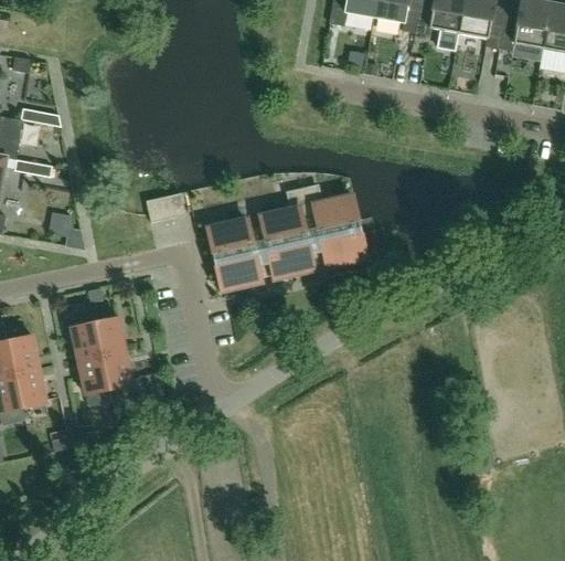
[(332,0),(329,21),(343,23),(347,10),(373,16),(375,0),(332,0)]
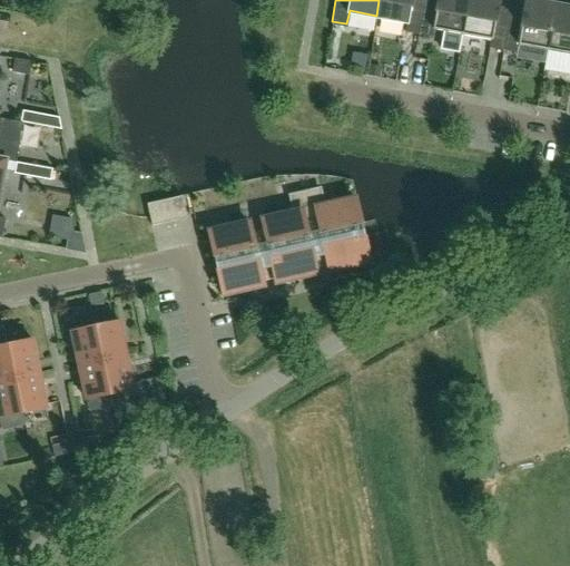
[(423,3),(411,1),(411,0),(379,0),(376,16),(405,21),(404,29),(419,31),(423,3)]
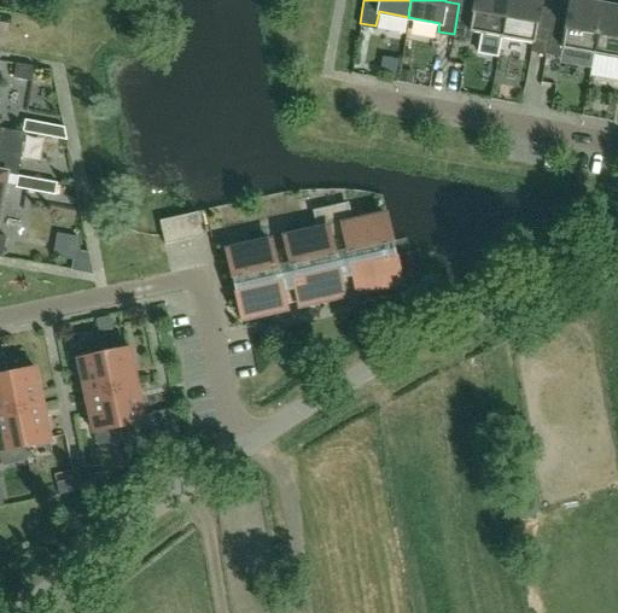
[(459,4),(454,34),(468,36),(471,28),(479,30),(477,50),(496,53),(500,34),(505,0),(459,0),(459,4)]
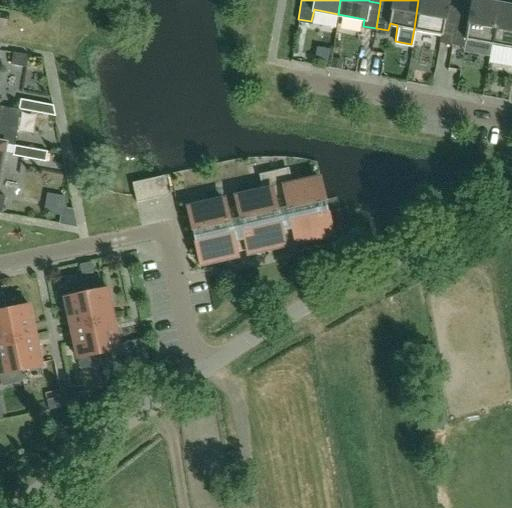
[(418,0),(414,28),(441,33),(440,39),(452,42),(457,17),(457,18),(458,10),(447,8),(448,0),(418,0)]
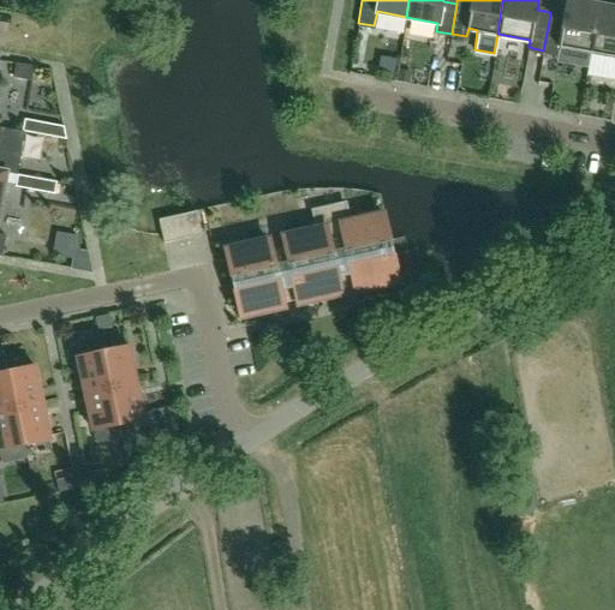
[(598,1),(592,0),(566,0),(562,24),(549,22),(549,21),(543,51),(559,53),(560,45),(589,51),(598,1)]
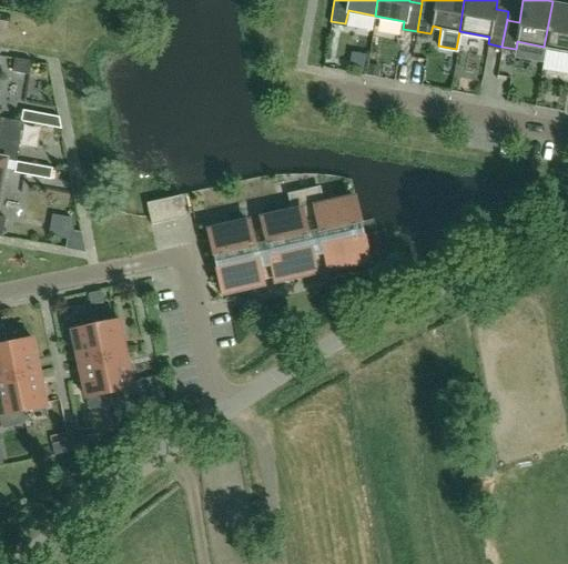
[(567,3),(553,1),(544,47),(567,50),(567,3)]
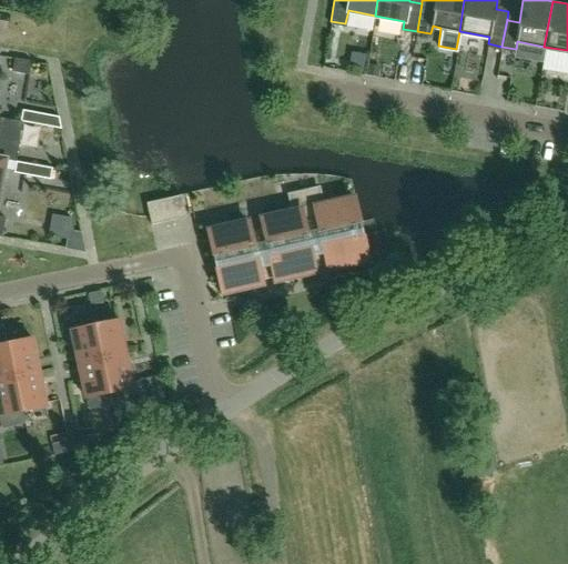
[(31,58),(14,54),(12,68),(29,71),(31,58)]
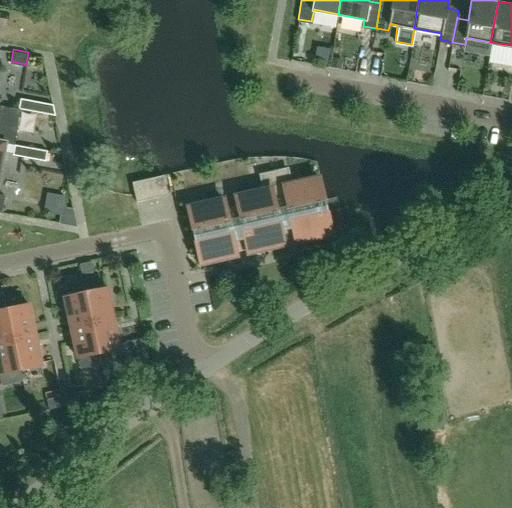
[(54,113),(52,103),(20,97),(18,106),(54,113)]
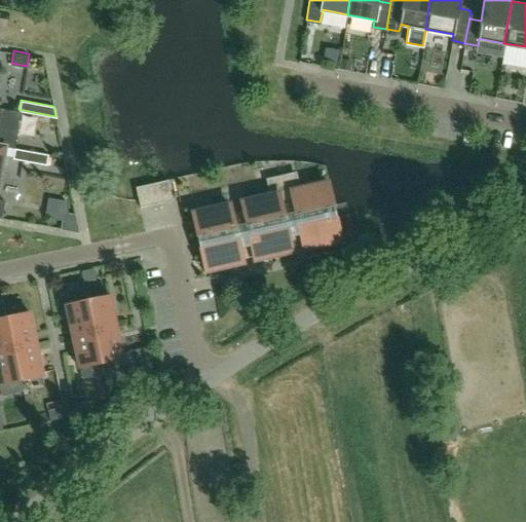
[(14,147),(17,128),(22,110),(0,106),(0,216),(2,217),(5,198),(0,197),(0,178),(6,145),(14,147)]
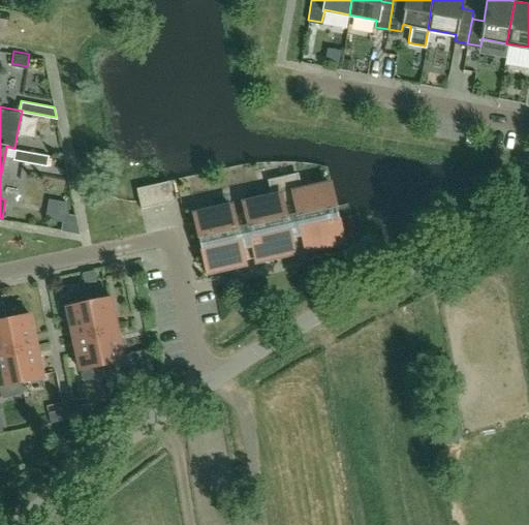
[(16,148),(13,158),(47,164),(49,154),(16,148)]
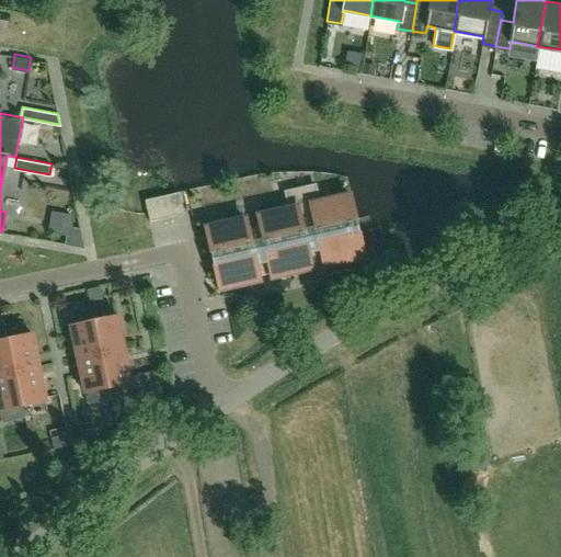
[(149,219),(184,211),(179,190),(145,197),(149,219)]
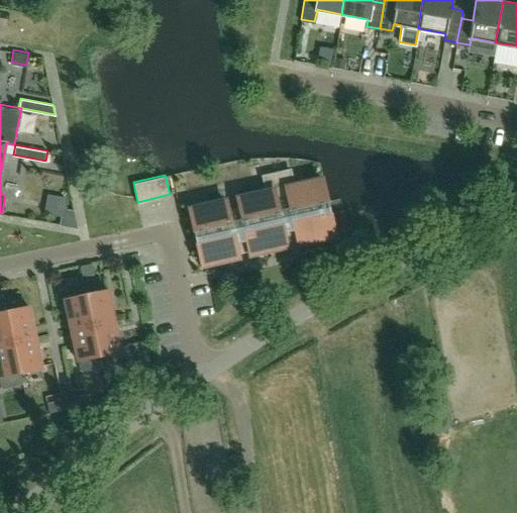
[(336,235),(328,197),(324,180),(296,186),(294,180),(265,187),(266,193),(237,199),(238,205),(229,207),(227,201),(189,210),(202,267),(224,262),(222,255),(248,249),(249,255),(273,250),(271,244),(313,234),(314,240),(336,235)]
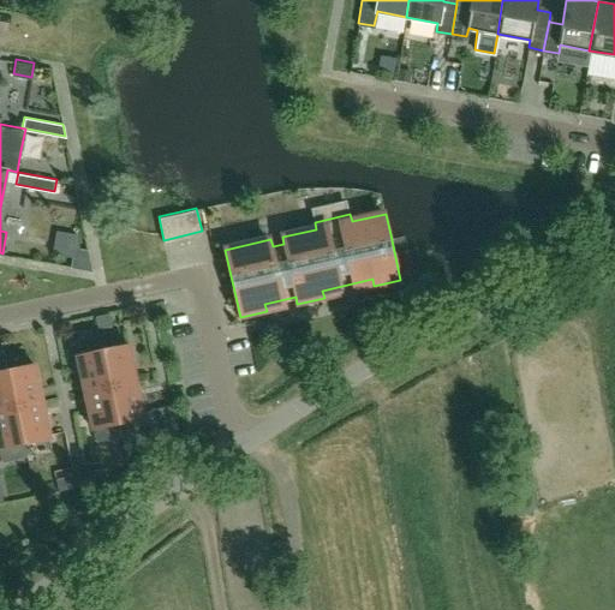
[(99,327),(111,323),(107,311),(95,315),(99,327)]
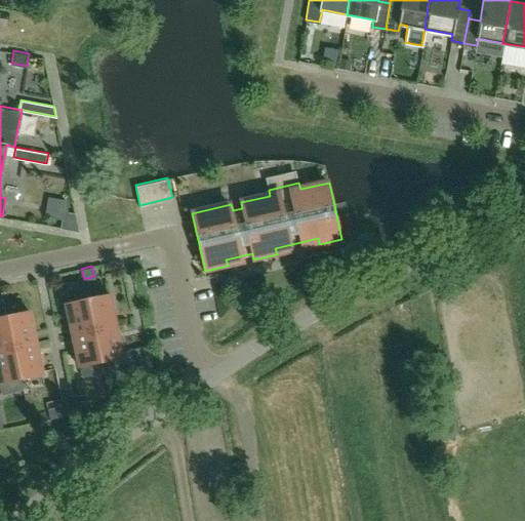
[(88,297),(94,328),(117,324),(110,292),(88,297)]
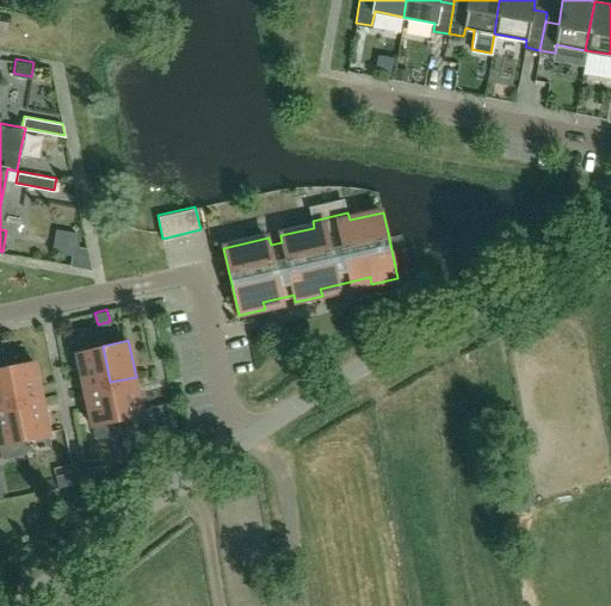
[(0,404),(17,401),(8,364),(5,346),(0,346),(0,404)]
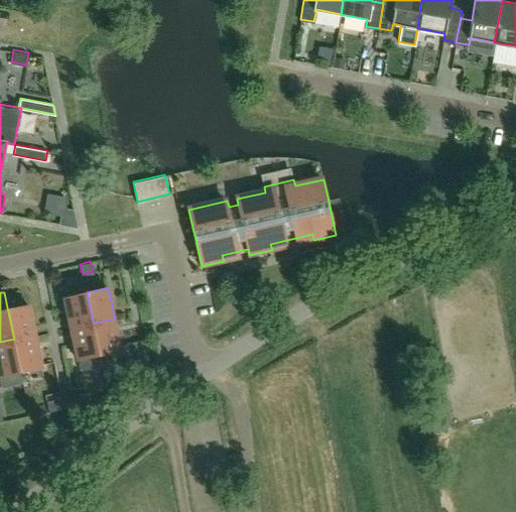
[(65,296),(71,328),(93,323),(87,292),(65,296)]
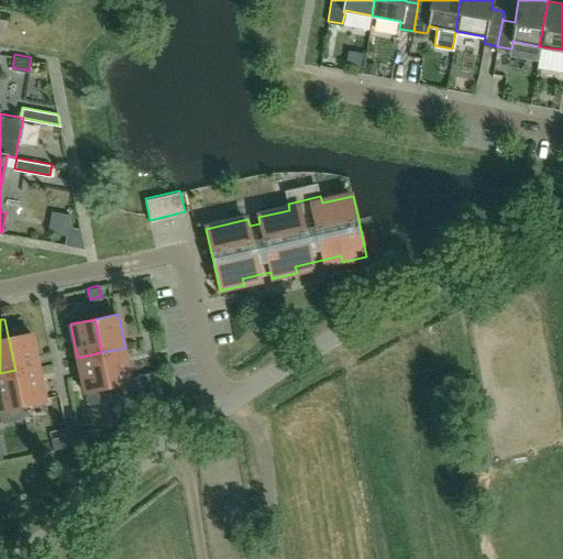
[(8,336),(15,370),(42,364),(34,330),(8,336)]
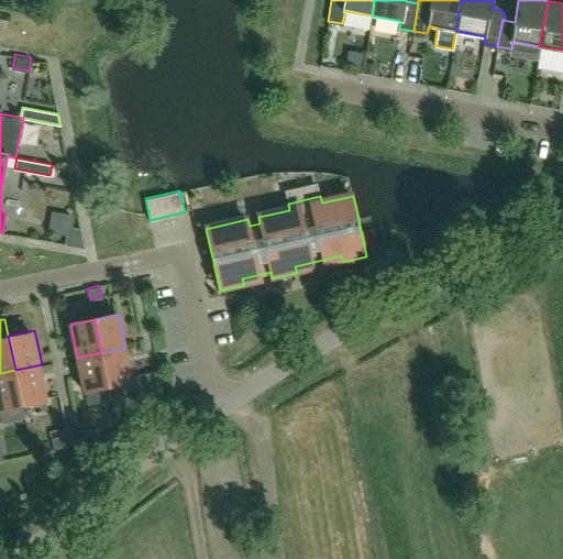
[(125,348),(101,352),(108,386),(112,403),(129,399),(124,383),(132,381),(131,374),(125,348)]
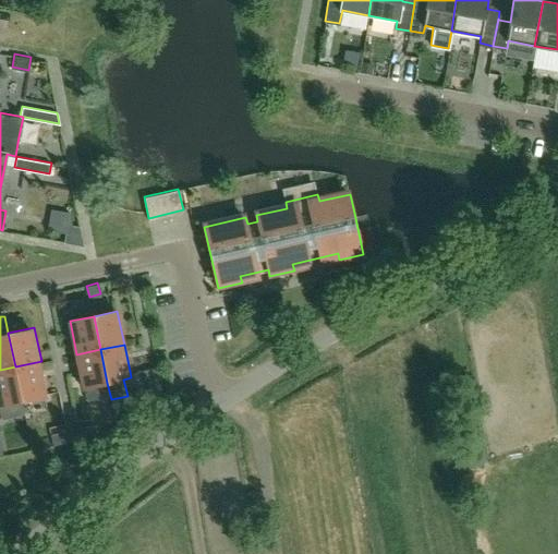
[(107,383),(100,349),(76,354),(84,387),(107,383)]
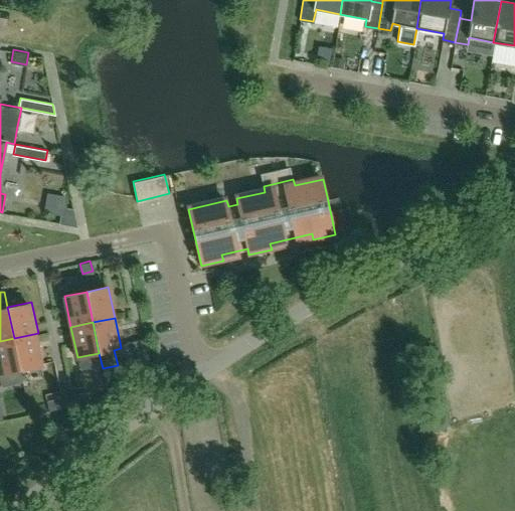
[(44,365),(38,333),(14,338),(21,370),(44,365)]
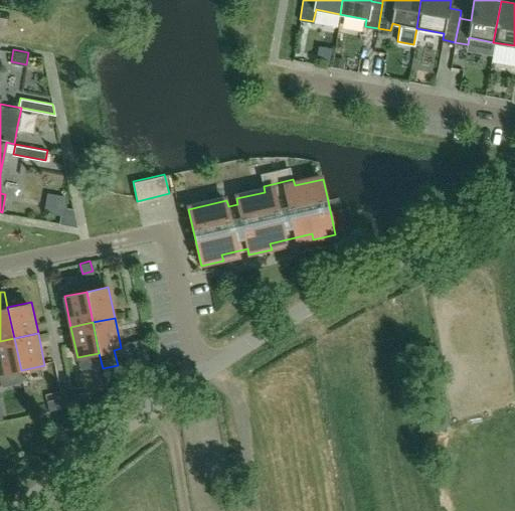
[(0,377),(2,386),(23,381),(21,370),(14,338),(0,341),(0,377)]
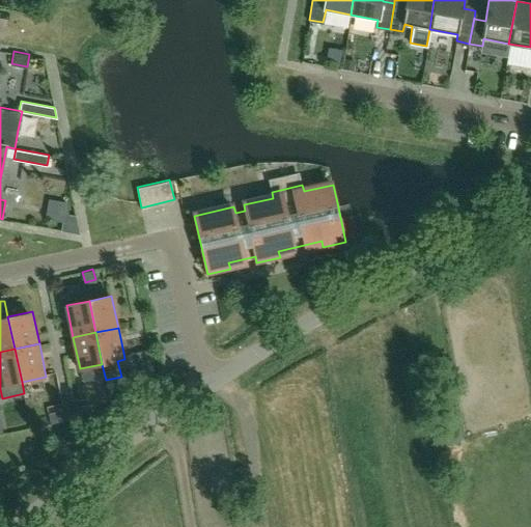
[(149,349),(142,350),(147,375),(155,372),(149,349)]
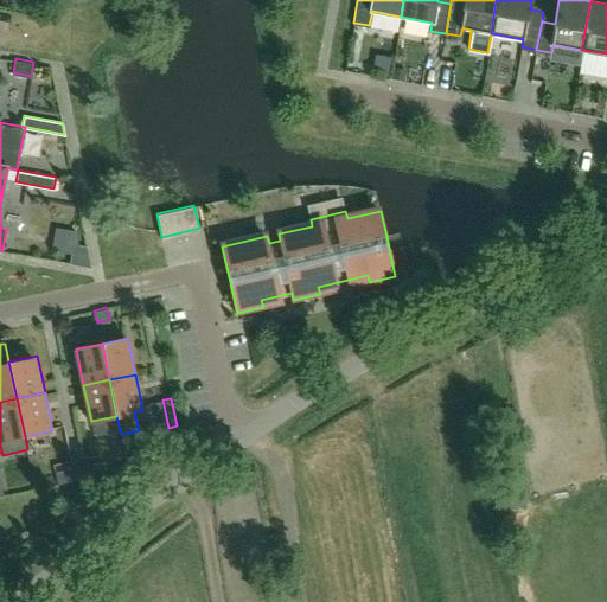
[(102,460),(90,462),(93,474),(104,471),(102,460)]
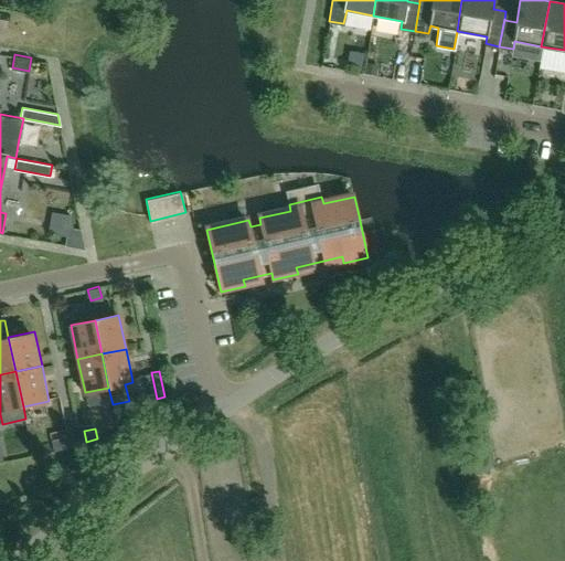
[(84,431),(73,433),(75,444),(86,442),(84,431)]
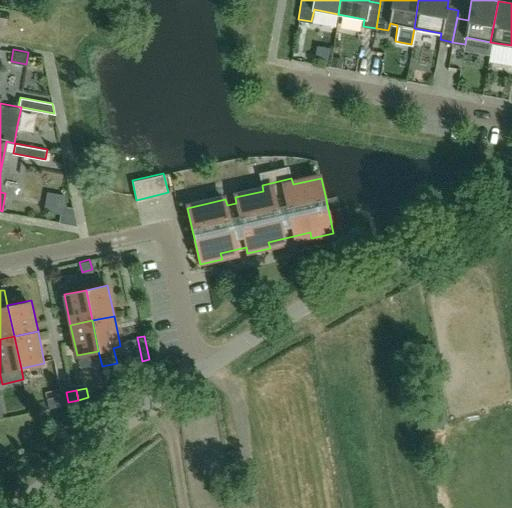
[(66,392),(56,394),(59,404),(68,402),(66,392)]
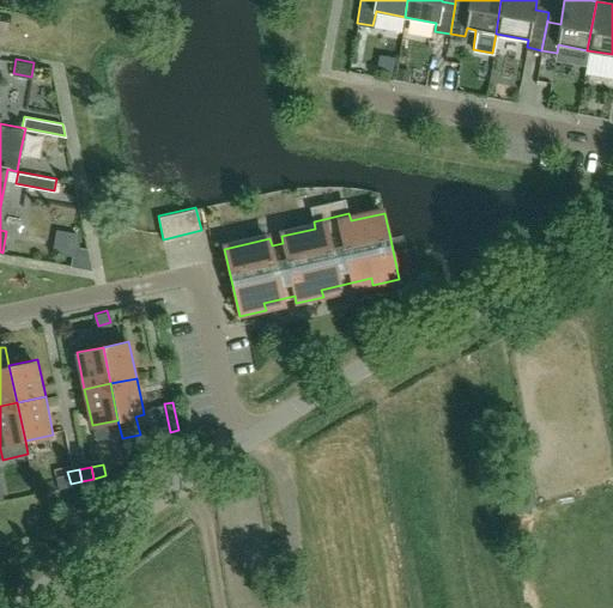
[(67,472),(56,474),(59,486),(71,484),(67,472)]
